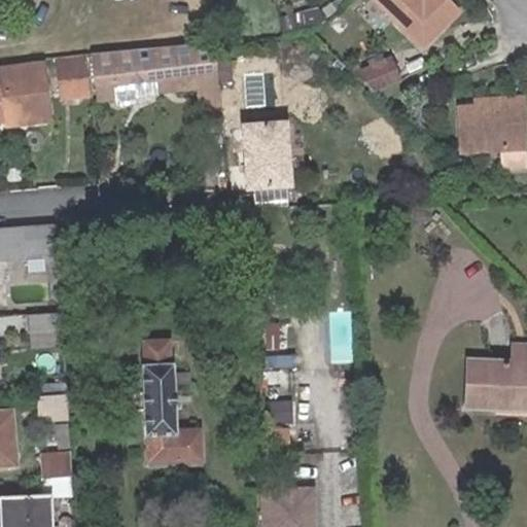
[(460,11),(449,0),(373,0),(374,0),(424,48),(460,11)]
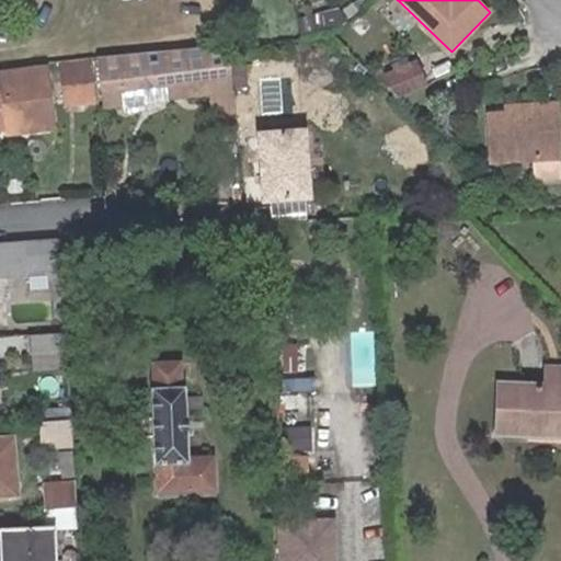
[(205,45),(94,55),(98,91),(119,90),(134,89),(141,88),(169,86),(169,95),(208,92),(229,90),(226,52),(205,54),(205,45)]
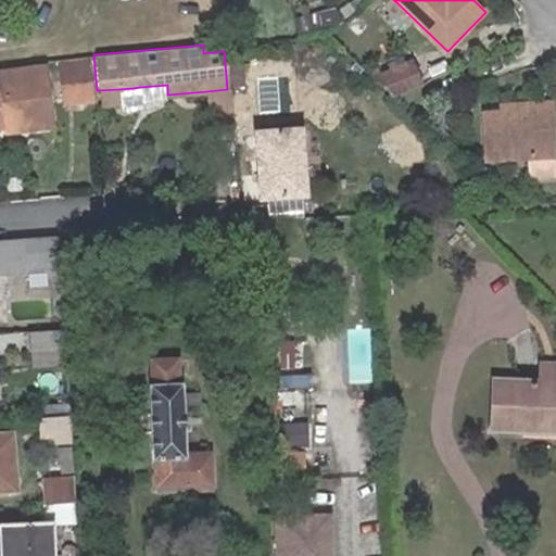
[(393,98),(426,78),(411,54),(379,74),(393,98)]
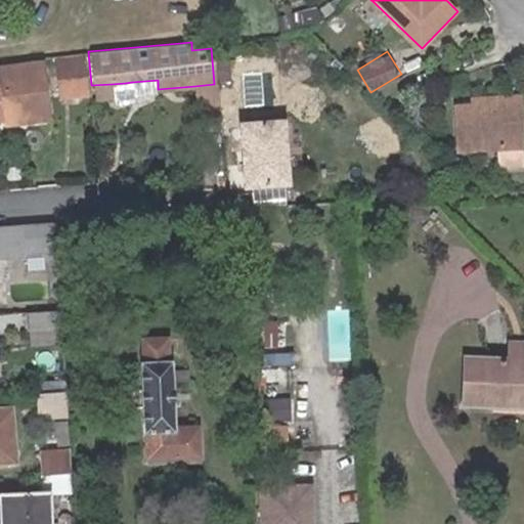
[(48,118),(41,59),(0,63),(0,97),(1,97),(4,123),(48,118)]
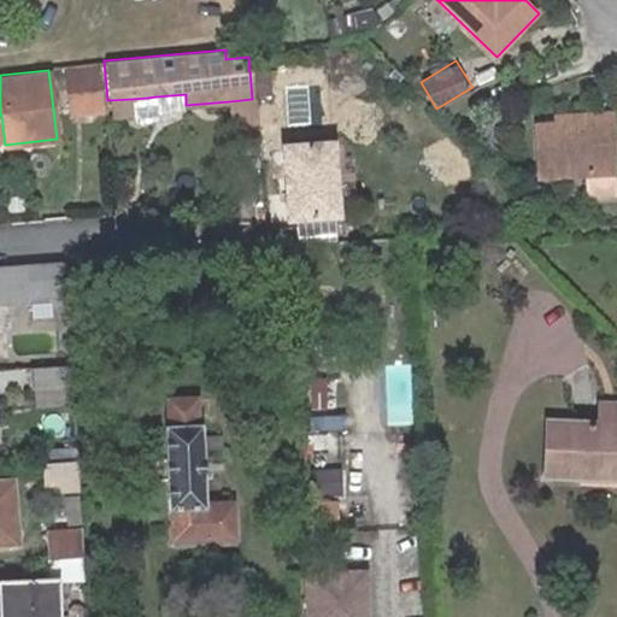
[(95,78),(64,82),(66,107),(99,104),(95,78)]
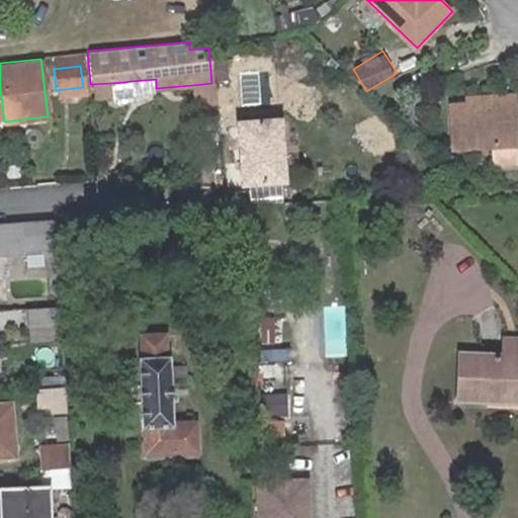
[(123,82),(110,83),(112,103),(132,101),(131,81),(123,82)]
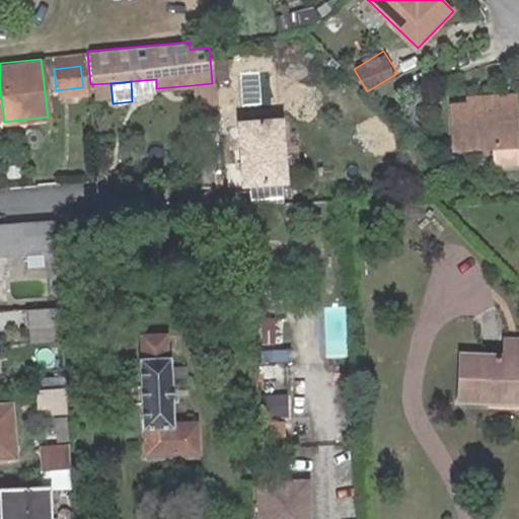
[(214,108),(212,83),(193,85),(195,110),(214,108)]
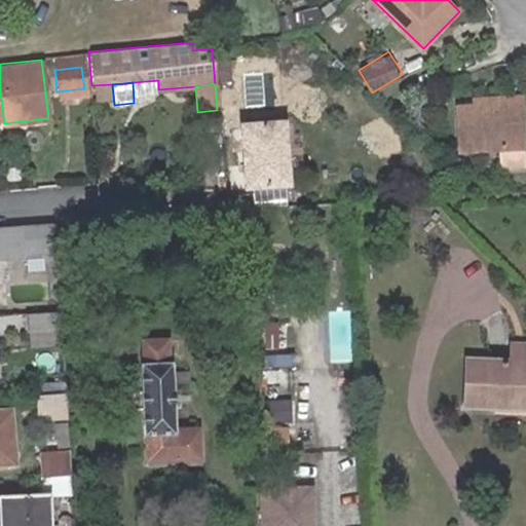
[(506,107),(478,108),(460,109),(463,152),(525,149),(525,136),(523,98),(506,99),(506,107)]
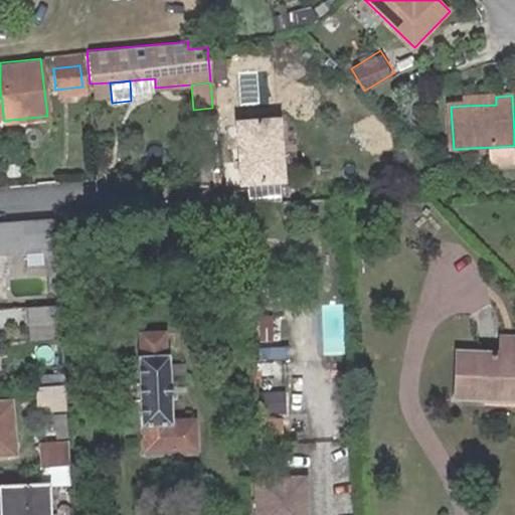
[(467,99),(468,106),(496,105),(496,97),(467,99)]
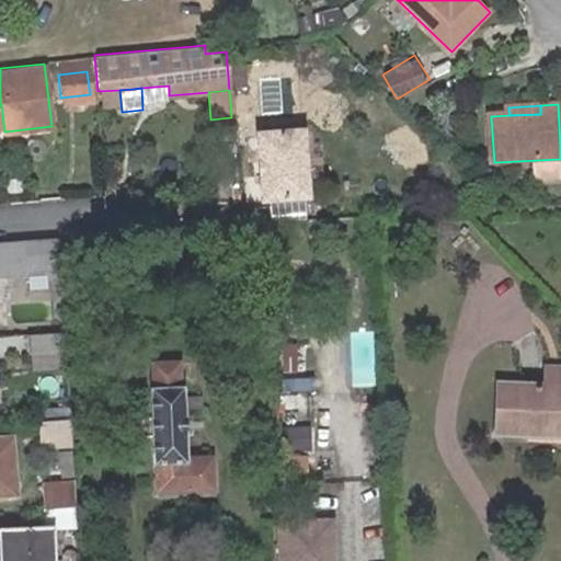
[(298,134),(254,136),(255,163),(267,162),(267,175),(256,176),(259,202),(301,198),(298,134)]
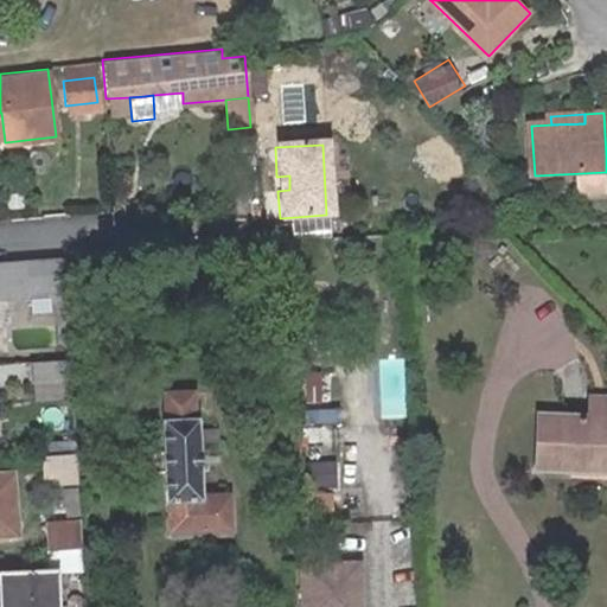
[(289,176),(276,177),(278,191),(289,190),(289,176)]
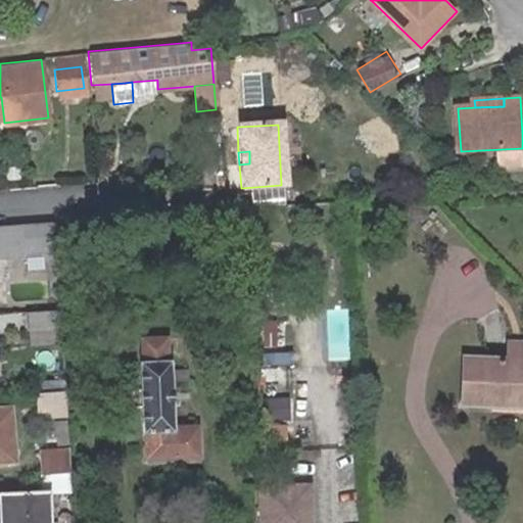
[(49,229),(0,232),(0,262),(51,258),(49,229)]
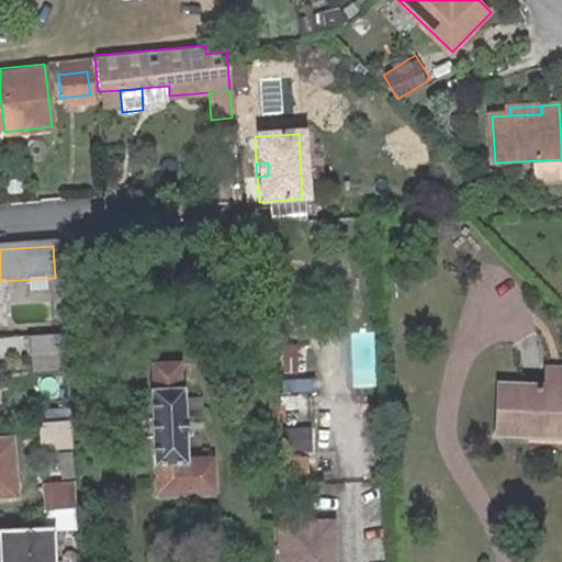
[(380,332),(361,330),(360,383),(379,383),(380,332)]
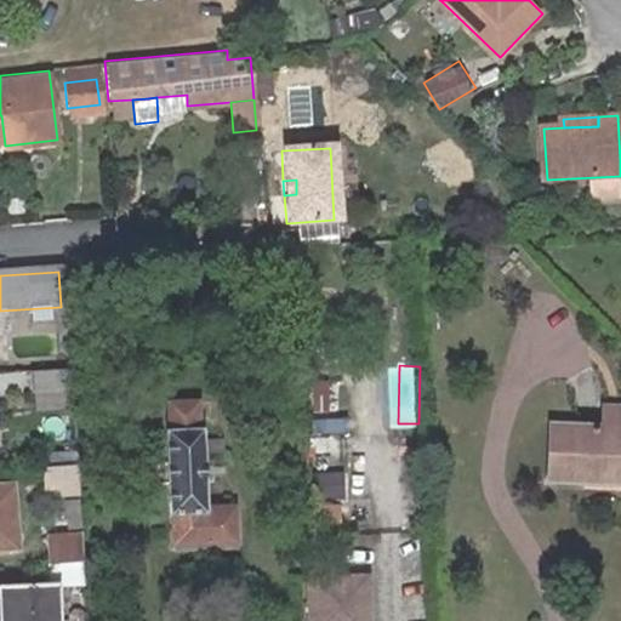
[(67,368),(28,371),(30,391),(68,387),(67,368)]
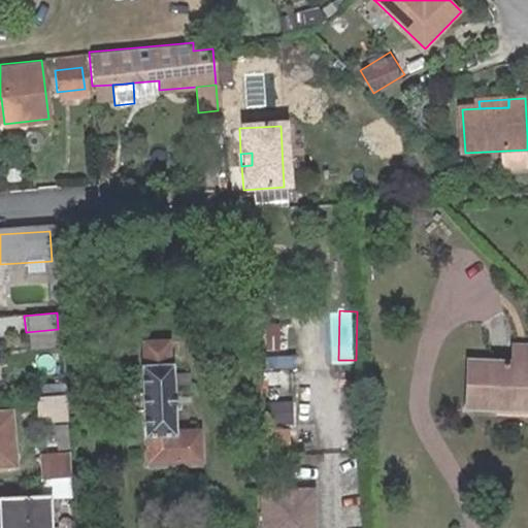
[(141,345),(149,463),(201,461),(200,430),(174,431),(170,364),(186,362),(185,341),(141,345)]
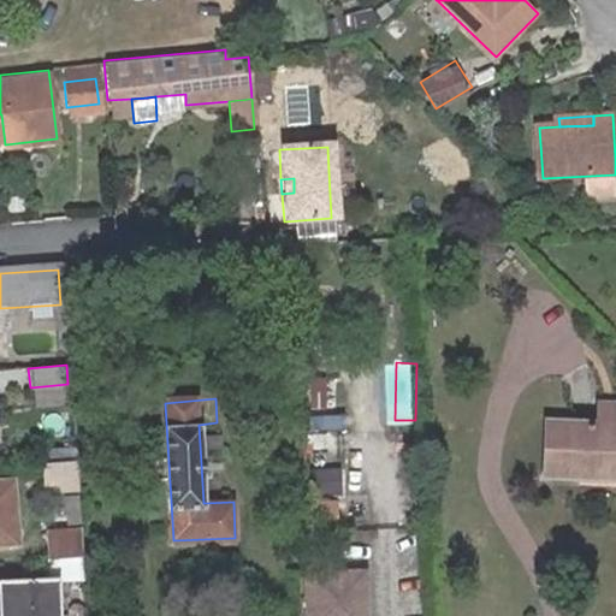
[(615,406),(600,406),(599,424),(615,424),(615,406)]
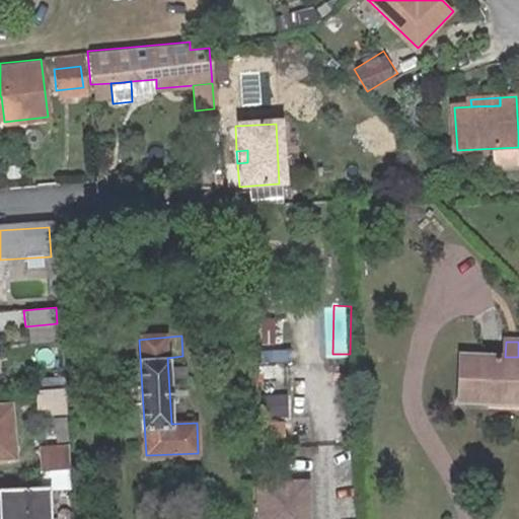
[(459,400),(489,402),(491,356),(461,355),(459,400)]
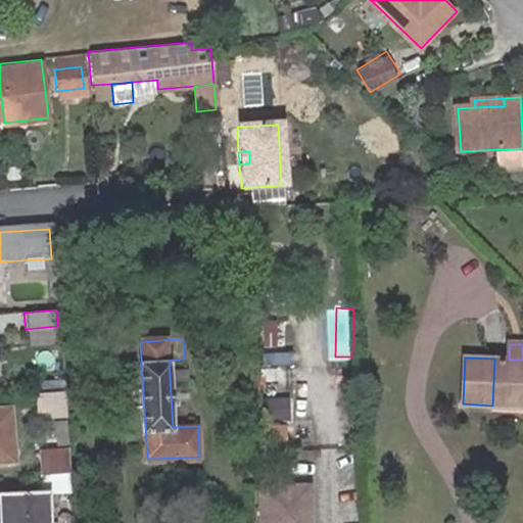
[(522,407),(522,360),(509,360),(494,359),(492,406),(522,407)]
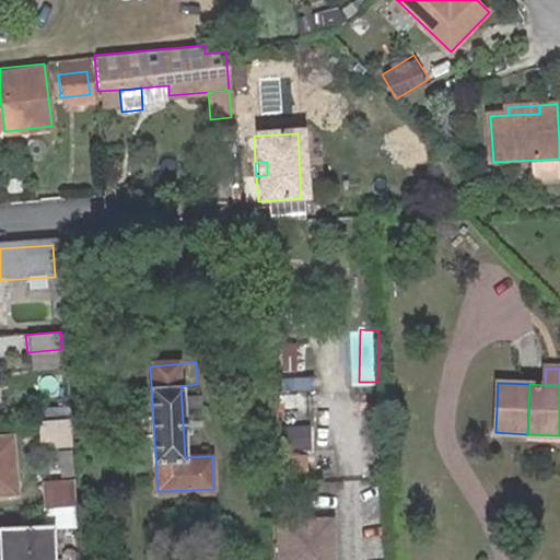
[(68,419),(39,422),(42,445),(69,445),(68,419)]
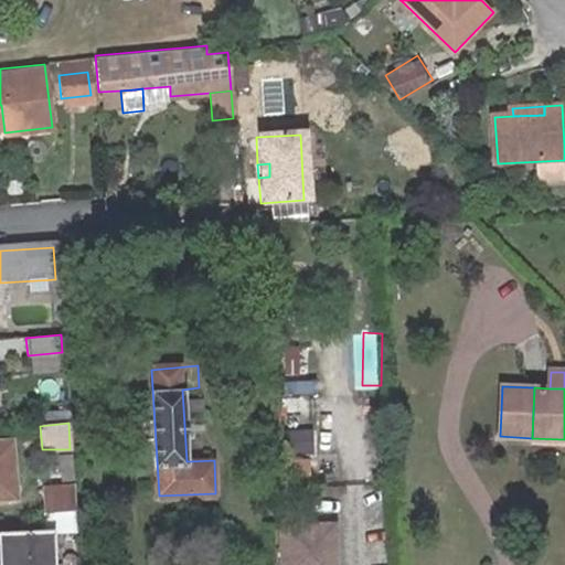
[(285,455),(313,452),(312,430),(284,433),(285,455)]
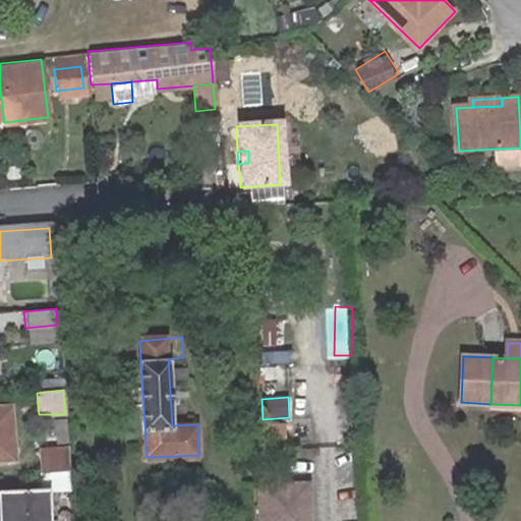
[(0,460),(13,459),(12,408),(0,408),(0,460)]
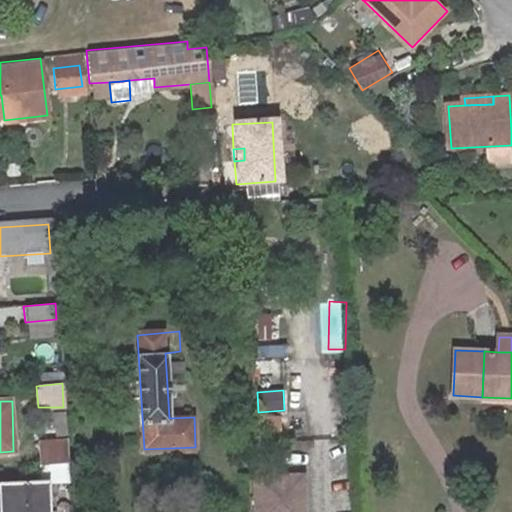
[(258,416),(260,443),(282,442),(281,416),(258,416)]
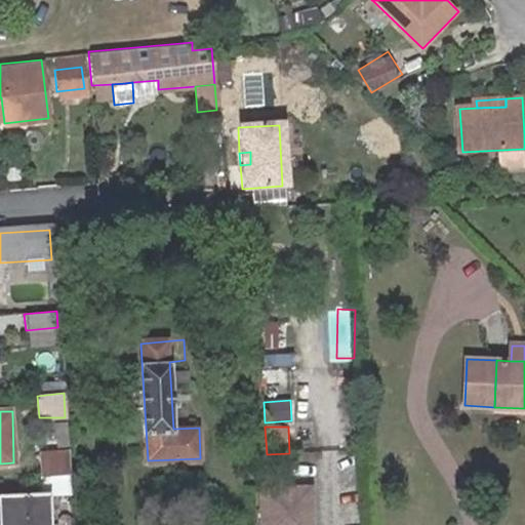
[(41,477),(69,475),(67,452),(40,454),(41,477)]
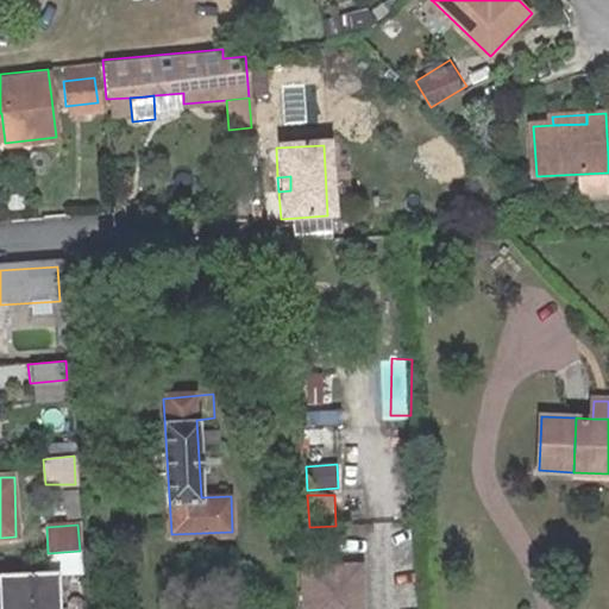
[(302,567),(302,608),(362,608),(362,565),(302,567)]
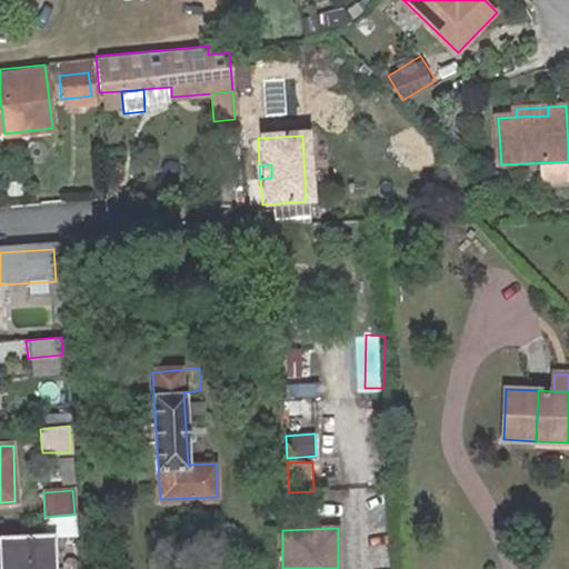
[(25,568),(53,568),(52,536),(0,537),(0,550),(0,557),(23,556),(25,568)]
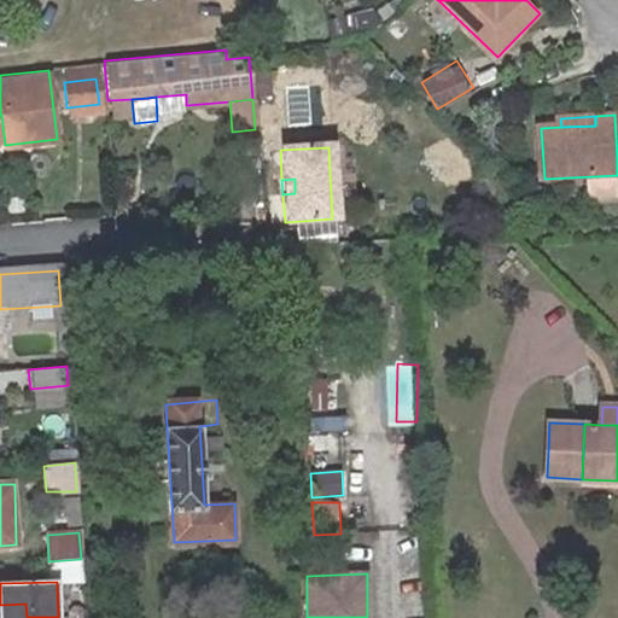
[(27,617),(25,604),(0,605),(0,617),(27,617)]
